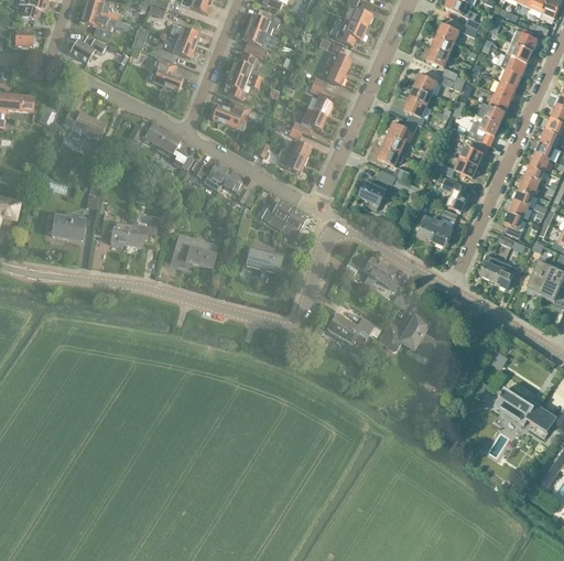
[(21,0),(20,3),(24,4),(22,15),(39,20),(42,10),(44,10),(47,0),(21,0)]
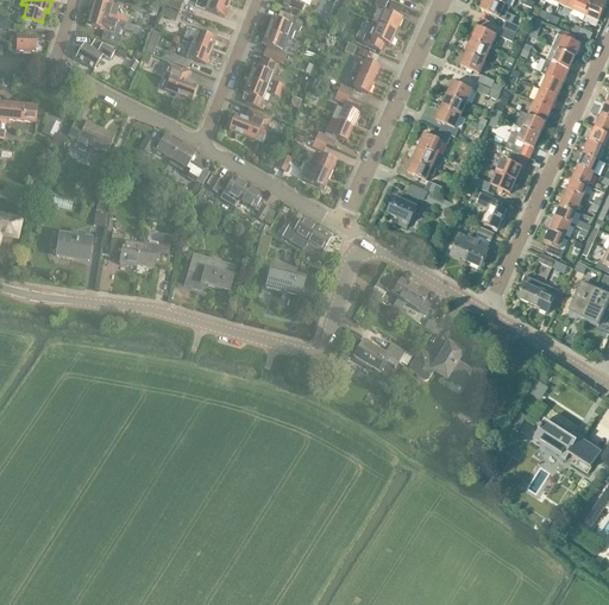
[(112,1),(112,0),(94,0),(90,11),(126,21),(131,23),(133,23),(135,17),(127,16),(118,12),(120,2),(112,1)]
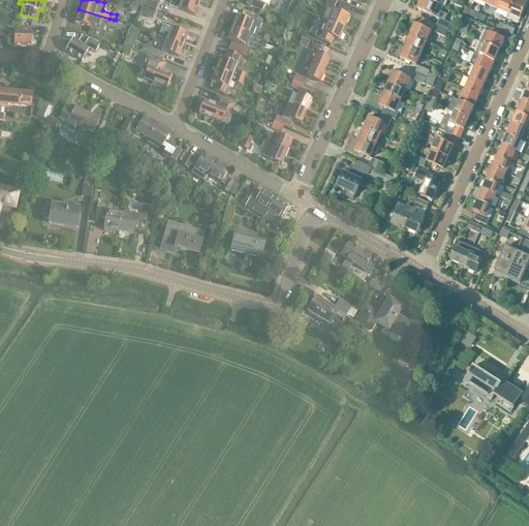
[(177,0),(180,1),(178,6),(194,12),(199,1),(196,0),(177,0)]
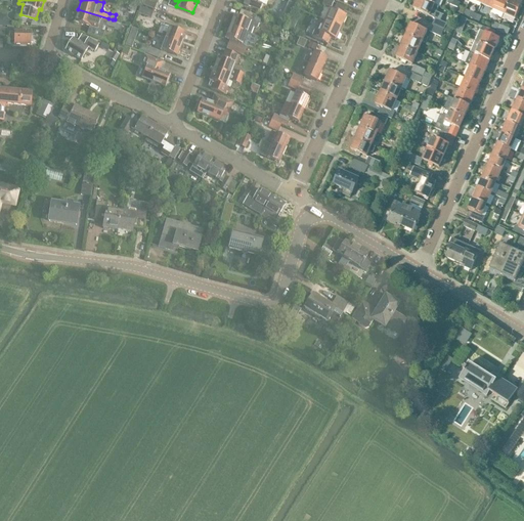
[(435,15),(432,23),(443,28),(446,22),(440,18),(443,11),(436,8),(438,3),(435,2),(431,0),(415,0),(412,5),(435,15)]
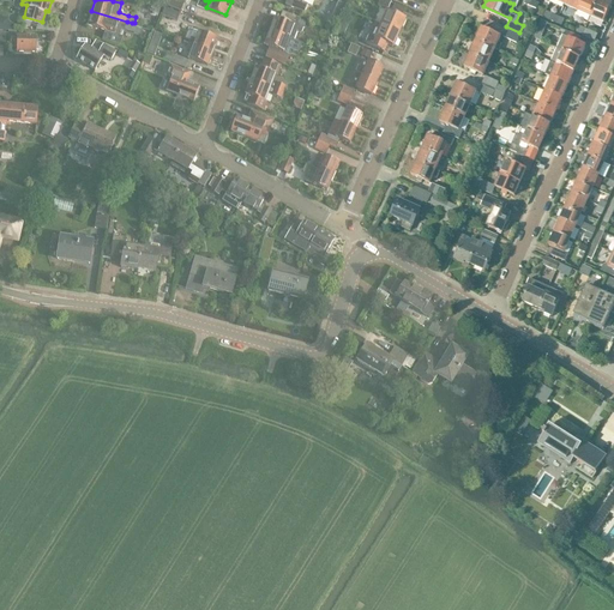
[(579,0),(577,7),(590,13),(595,0),(579,0)]
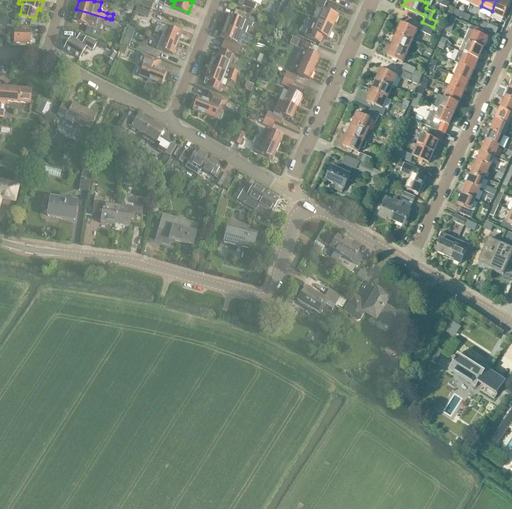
[(510,0),(496,0),(492,11),(503,16),(510,0)]
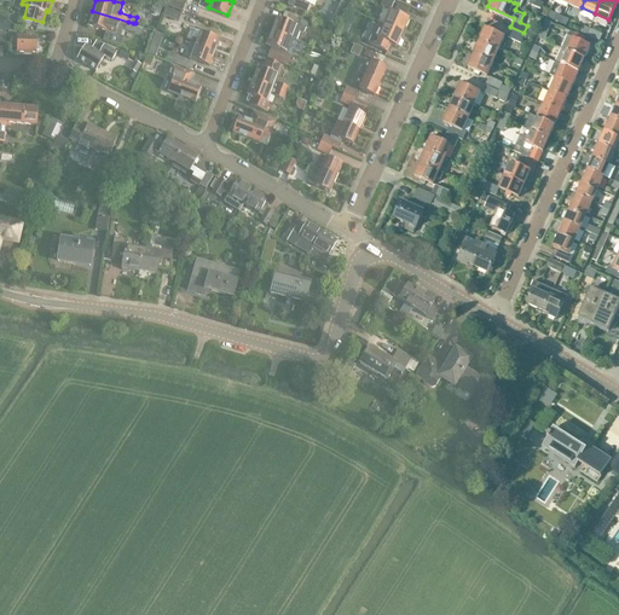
[(167,5),(163,12),(178,18),(181,11),(167,5)]
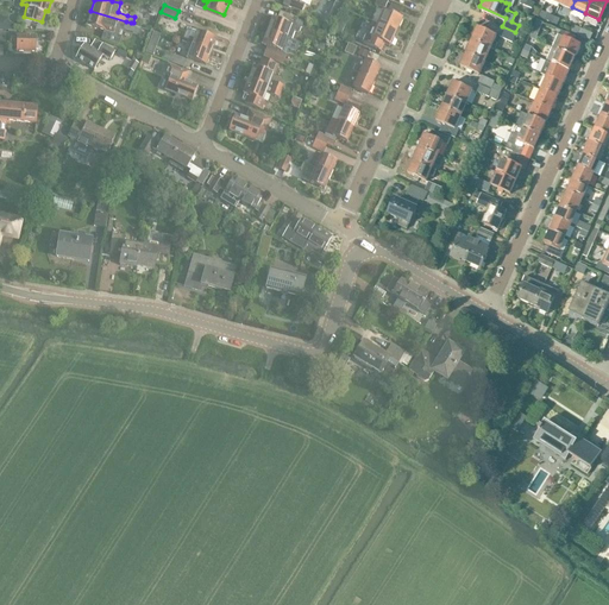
[(395,29),(399,21),(401,23),(403,17),(401,16),(402,16),(384,7),(377,21),(395,29)]
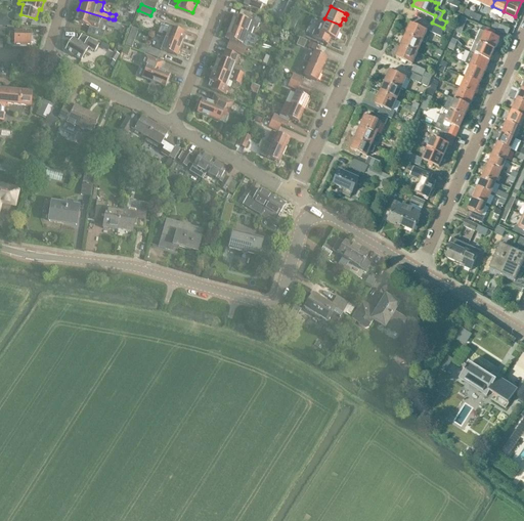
[(251,32),(254,26),(257,27),(260,19),(261,15),(256,13),(257,13),(242,7),(238,14),(235,12),(230,24),(247,30),(251,32)]
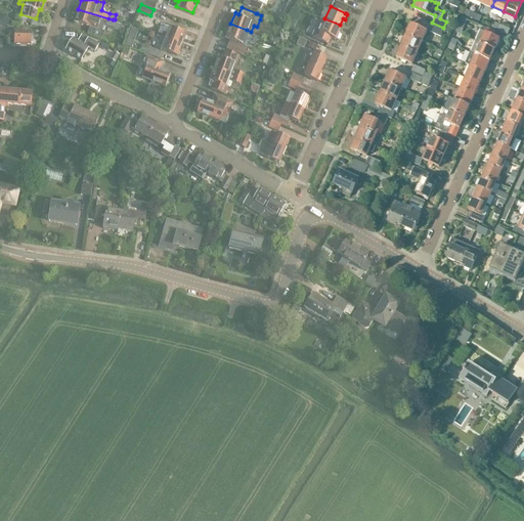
[(113,19),(108,18),(78,9),(75,19),(92,25),(91,27),(104,31),(106,24),(107,22),(112,24),(113,19)]
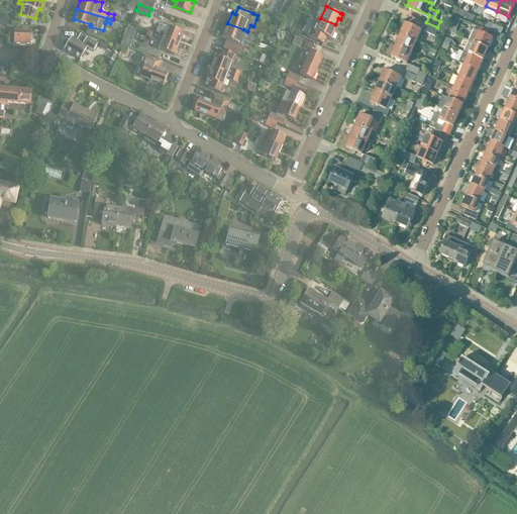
[(320,18),(320,19),(316,17),(311,27),(310,26),(307,33),(323,40),(326,34),(330,36),(335,24),(320,18)]
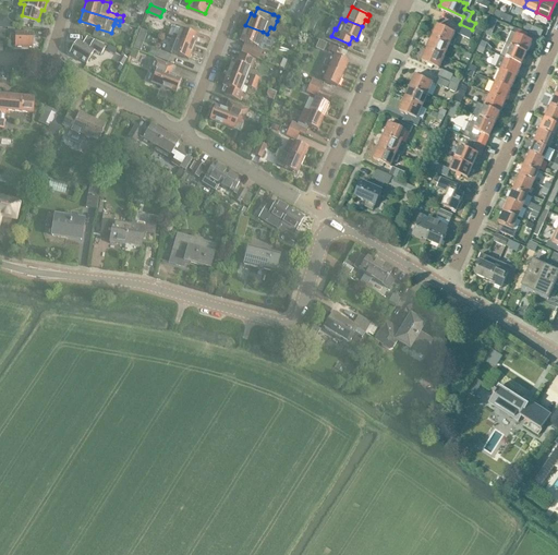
[(449,41),(452,44),(456,37),(452,36),(455,29),(437,22),(432,33),(449,41)]
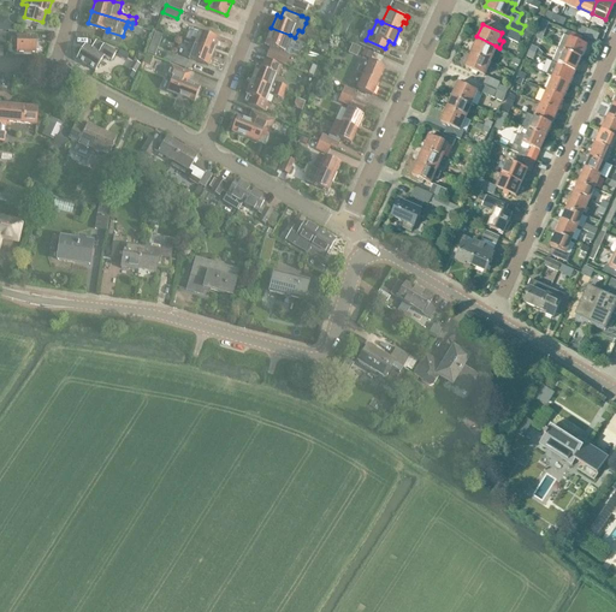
[(597,37),(599,31),(586,25),(584,31),(597,37)]
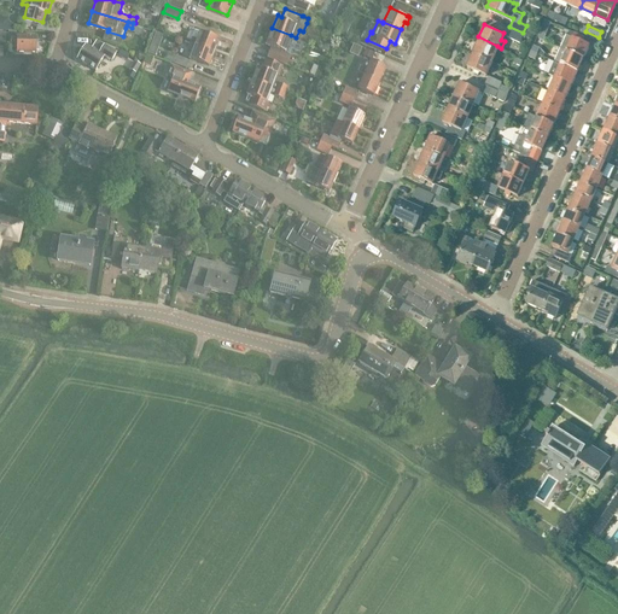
[(523,33),(509,27),(506,34),(519,40),(523,33)]
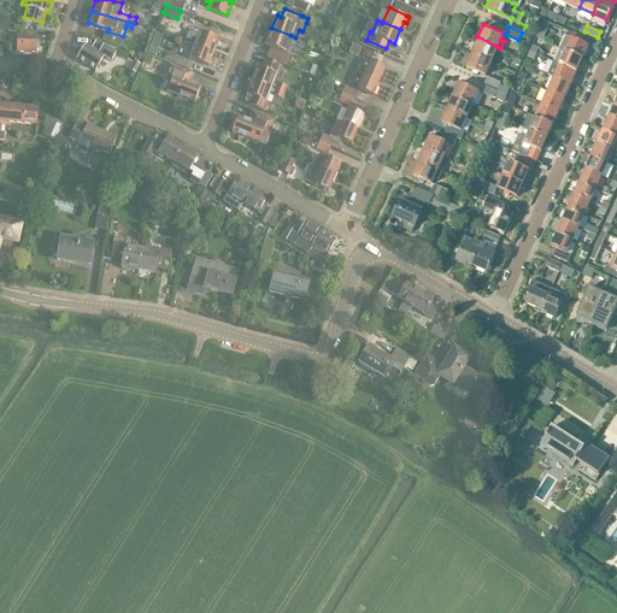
[(305,41),(295,37),(291,35),(271,28),(266,41),(285,48),(287,43),(303,49),(305,41)]
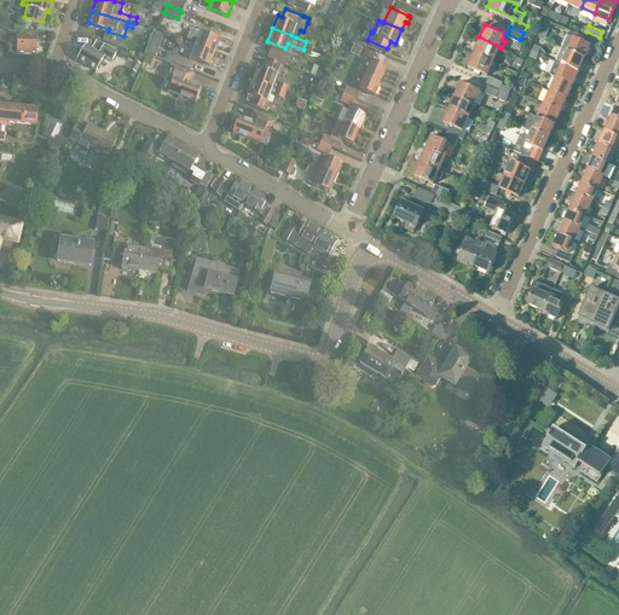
[(528,28),(525,34),(533,38),(536,30),(528,28)]
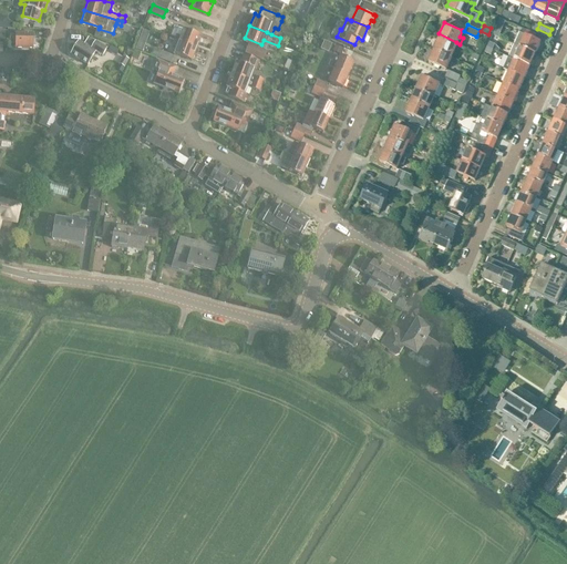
[(202,33),(184,27),(181,33),(176,31),(175,34),(174,37),(196,45),(202,33)]
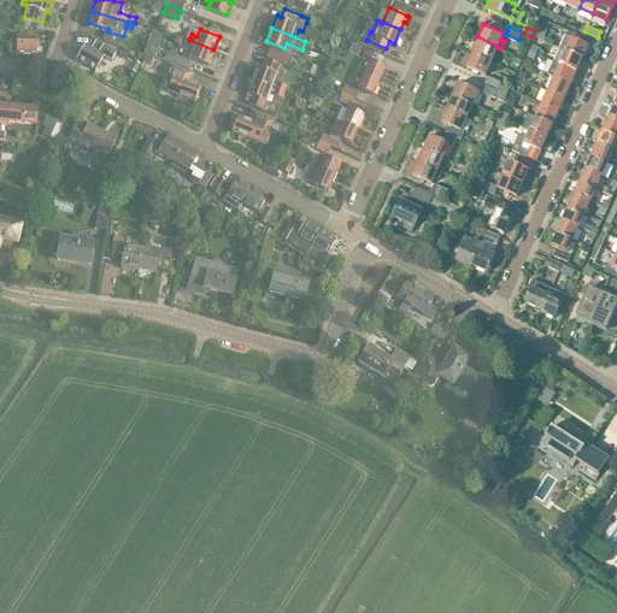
[(588,42),(579,37),(581,33),(574,30),(571,35),(565,33),(559,45),(582,54),(588,42)]
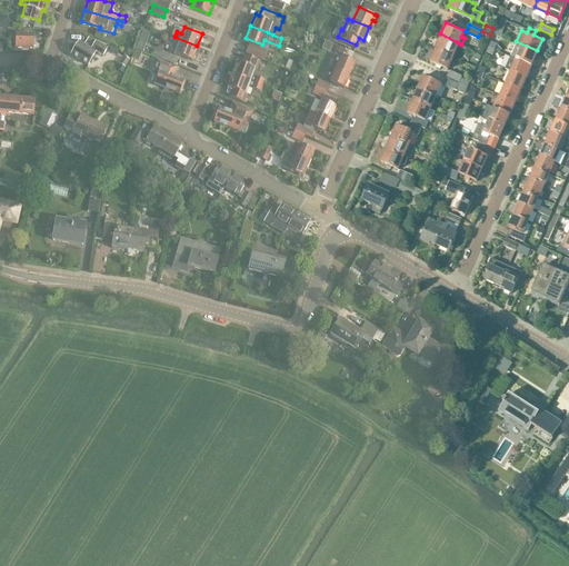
[(33,45),(36,43),(36,38),(33,38),(33,31),(16,31),(16,32),(9,32),(9,40),(16,40),(16,46),(33,46),(33,45)]
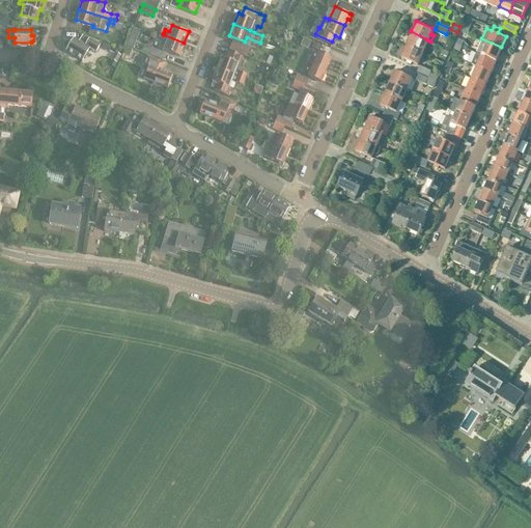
[(422,51),(427,39),(411,31),(406,44),(422,51)]
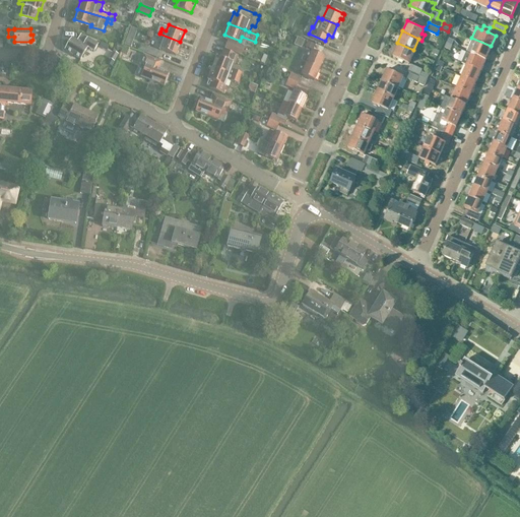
[(98,42),(81,31),(76,39),(72,36),(64,48),(80,57),(87,46),(92,50),(98,42)]
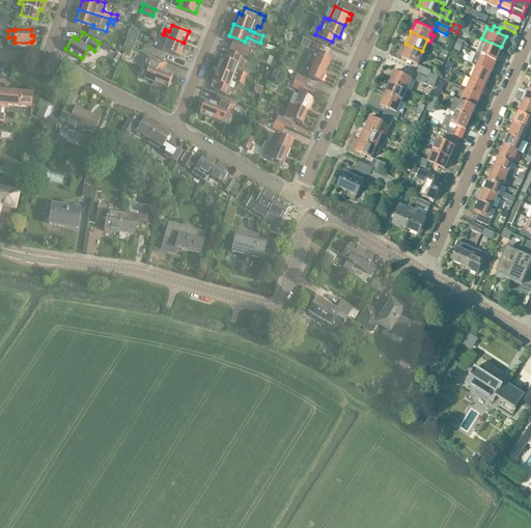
[(163,34),(162,36),(161,39),(165,40),(163,48),(179,54),(184,43),(163,34)]
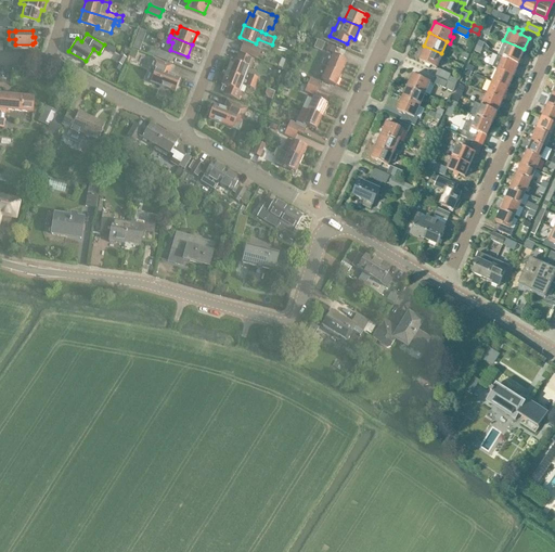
[(137,37),(133,45),(140,48),(142,39),(137,37)]
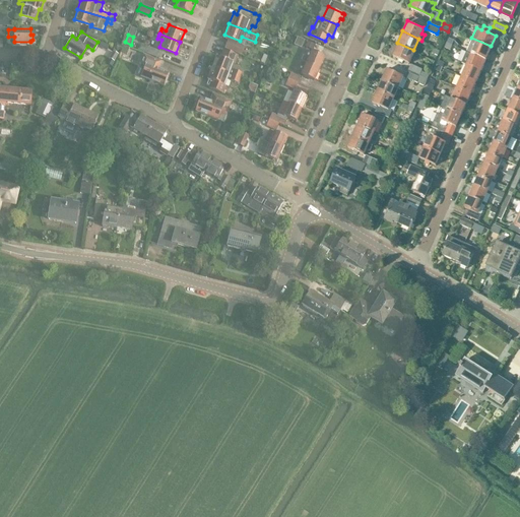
[(491,46),(471,38),(467,49),(485,58),(491,46)]
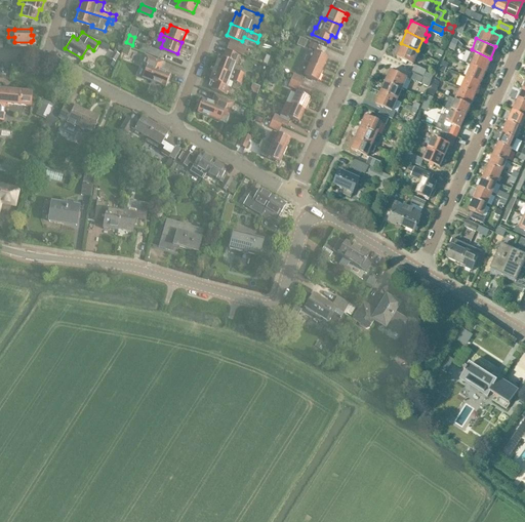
[(228,46),(242,52),(245,45),(230,39),(228,46)]
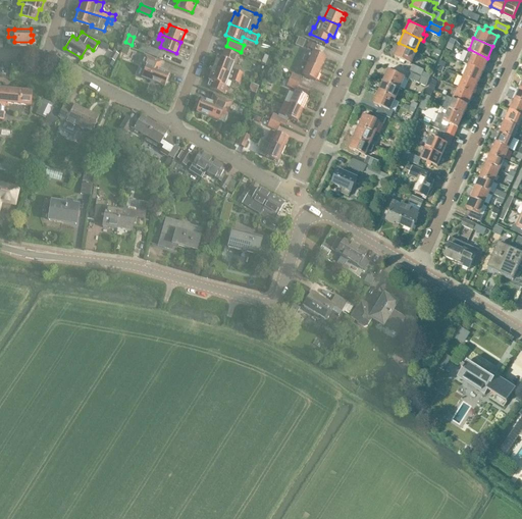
[(309,39),(307,45),(314,48),(317,43),(309,39)]
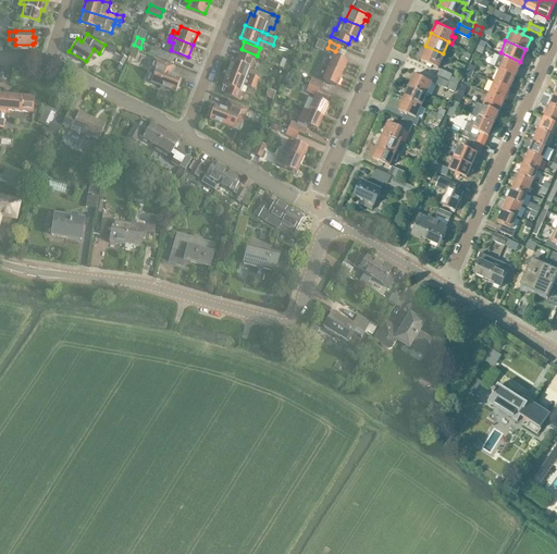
[(150,45),(148,51),(168,59),(170,52),(150,45)]
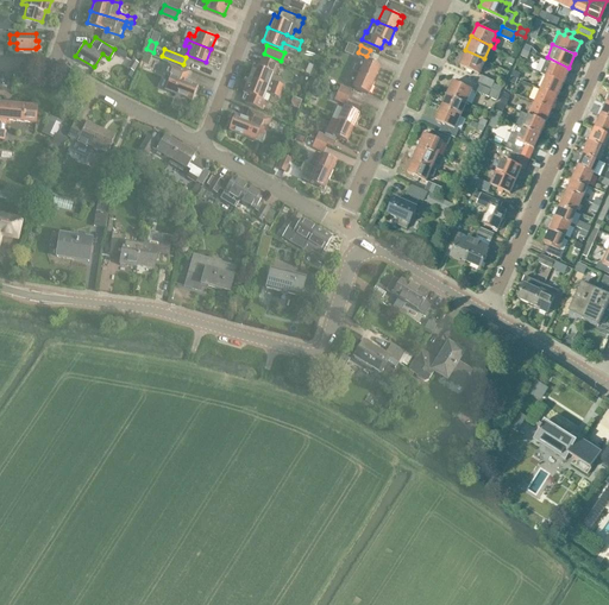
[(472,68),(479,71),(484,58),(465,50),(460,63),(468,67),(466,69),(471,71),(472,68)]
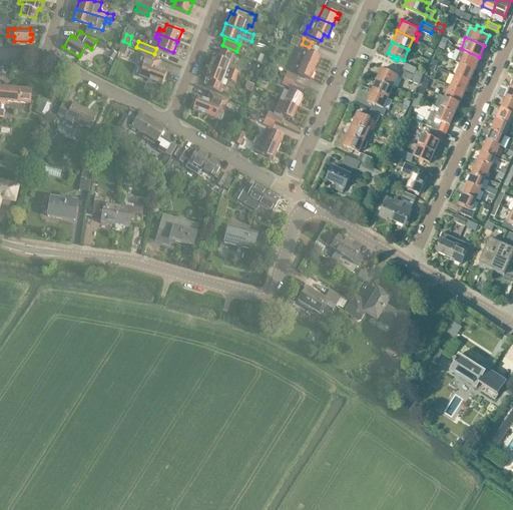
[(122,43),(119,49),(125,51),(127,45),(122,43)]
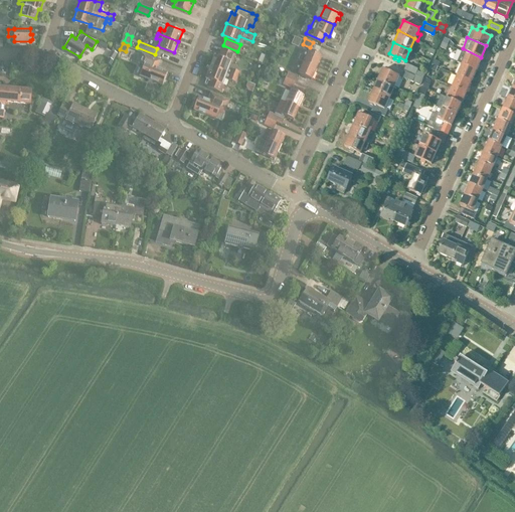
[(230,60),(232,60),(235,53),(221,47),(218,55),(215,53),(210,64),(226,70),(237,75),(239,70),(228,66),(230,60)]
